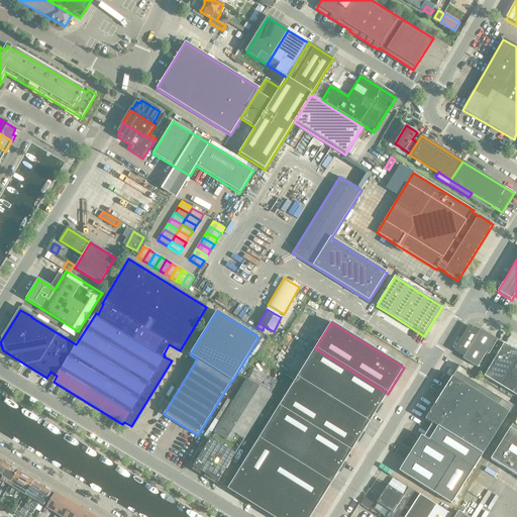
[(467,327),(453,349),(462,354),(476,332),(467,327)]
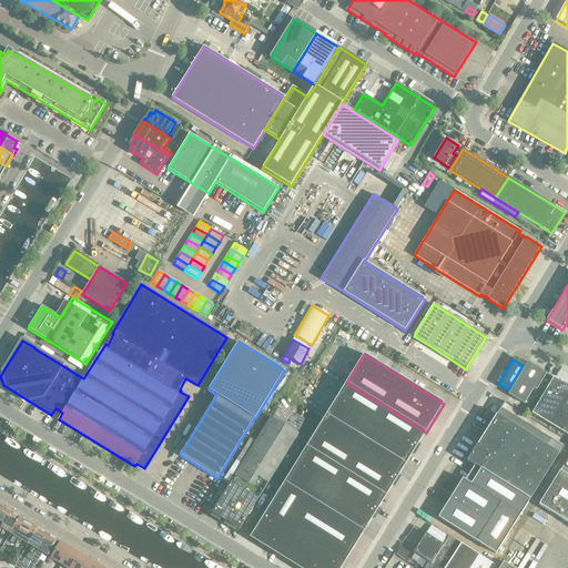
[(527,362),(508,394),(525,404),(534,388),(537,389),(547,373),(544,372),(527,362)]
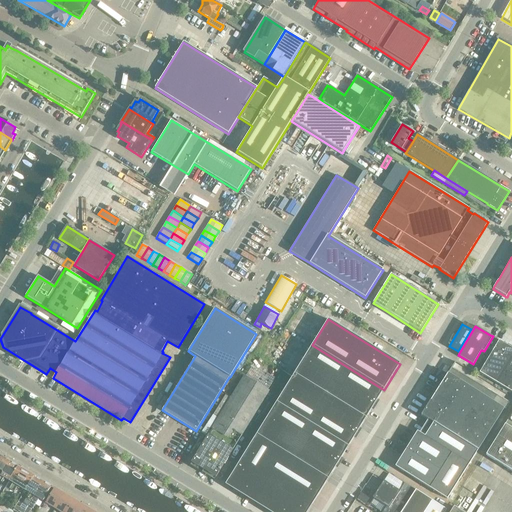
[(479,372),(497,383),(511,392),(511,348),(499,340),(479,372)]
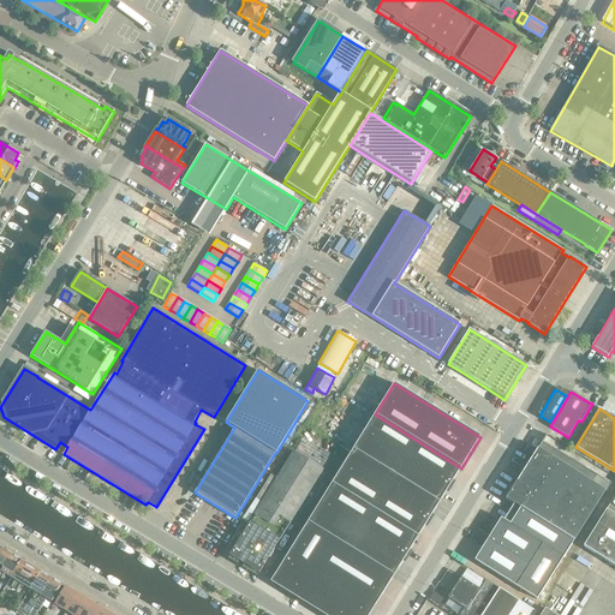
[(375,415),(353,449),(440,502),(461,469),(375,415)]
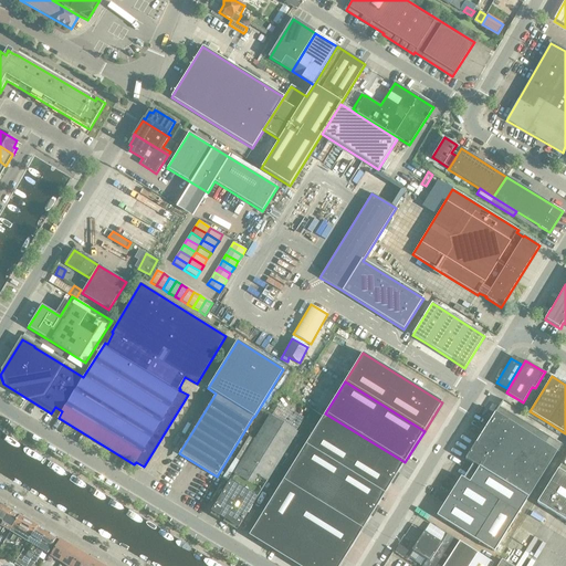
[(55,407),(51,413),(59,418),(62,411),(55,407)]
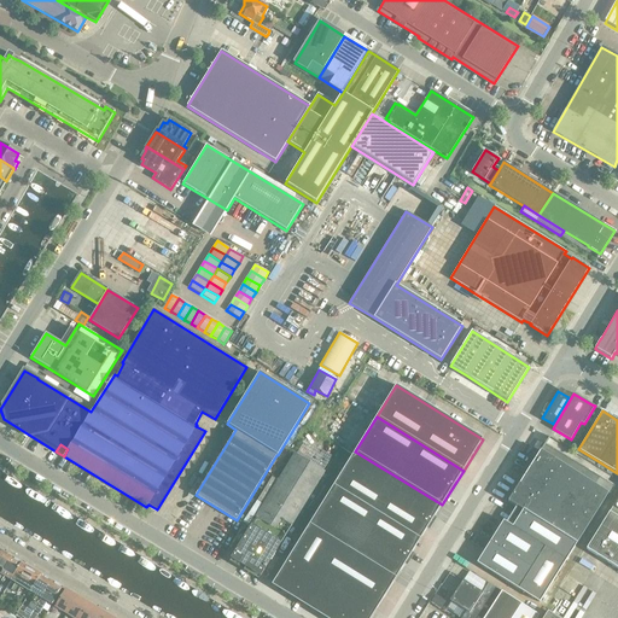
[(508,501),(523,511),(513,526),(566,560),(608,494),(541,450),(525,477),(526,478),(522,485),(519,484),(508,501)]
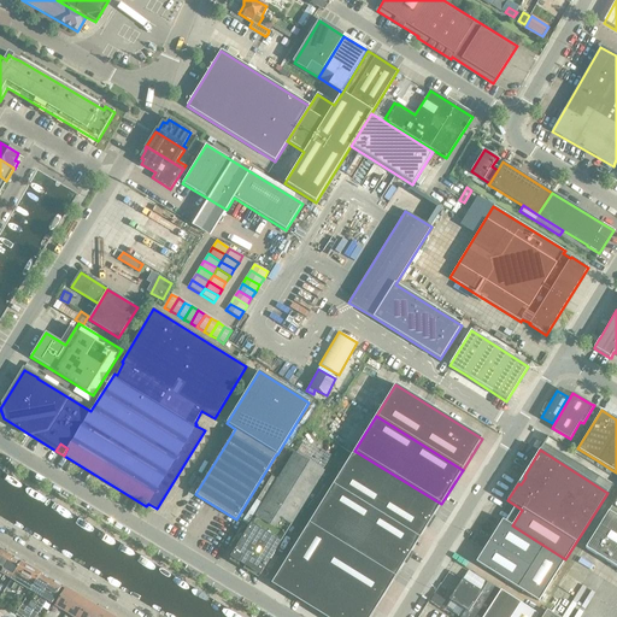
[(354,451),(333,486),(419,539),(441,504),(354,451)]
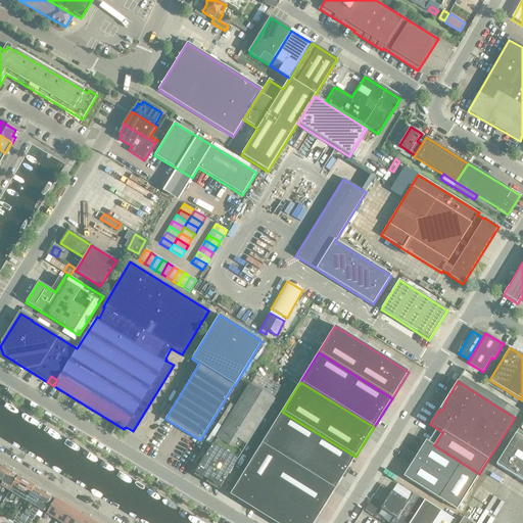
[(249,384),(195,473),(221,488),(274,399),(249,384)]
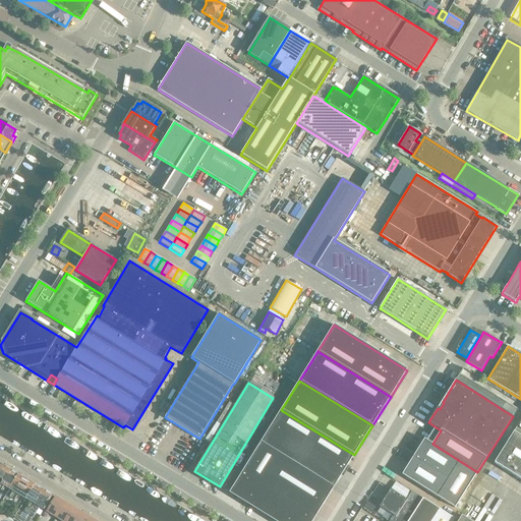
[(281,410),(261,443),(282,456),(334,487),(354,455),(281,410)]
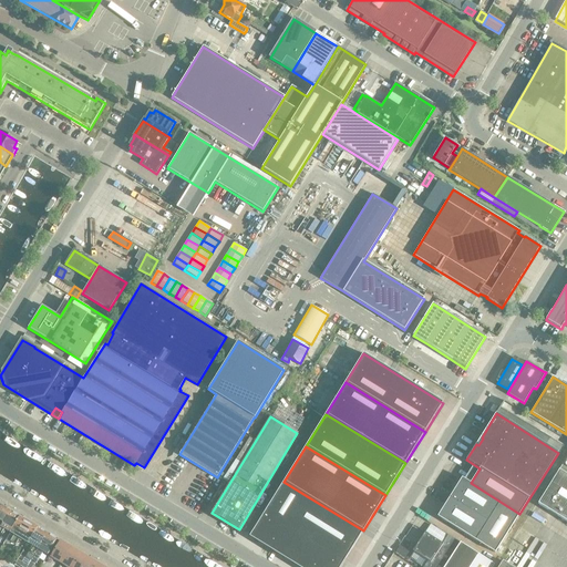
[(566,475),(558,471),(538,504),(566,522),(566,475)]
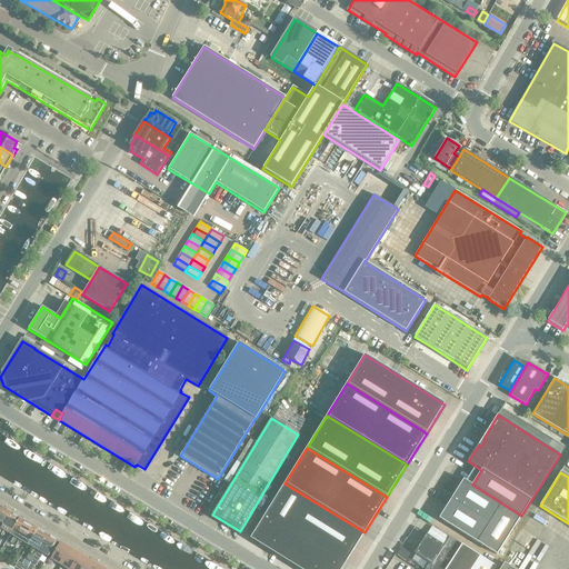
[(497,555),(521,516),(472,485),(463,480),(440,519),(497,555)]
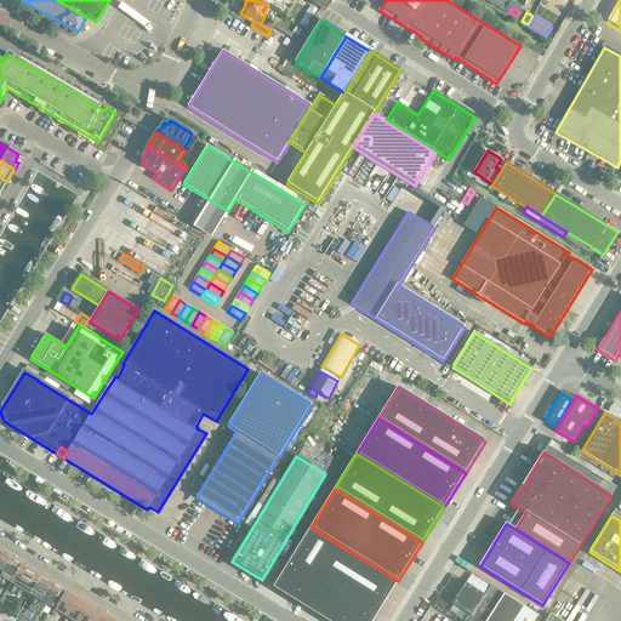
[(311,528),(274,585),(300,600),(336,543),(311,528)]
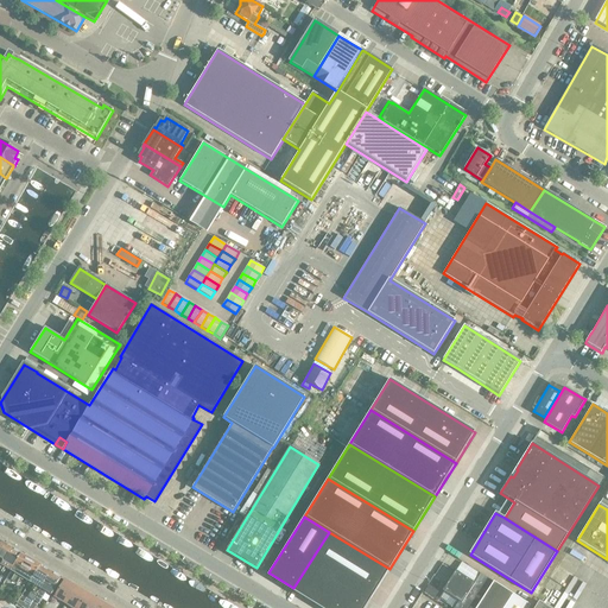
[(329,532),(293,588),(324,607),(365,607),(390,569),(329,532)]
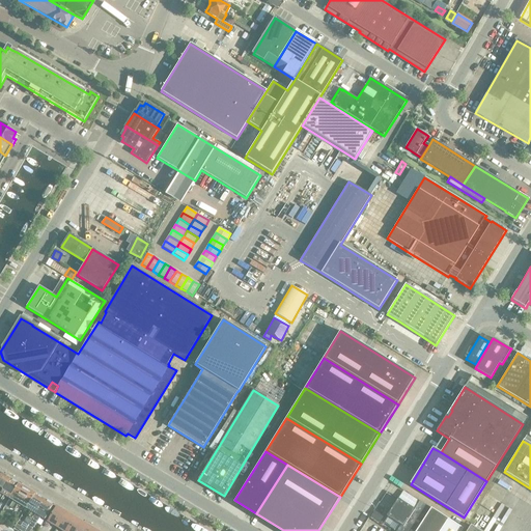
[(0,494),(9,478),(6,477),(6,475),(3,474),(1,474),(0,473),(0,494)]
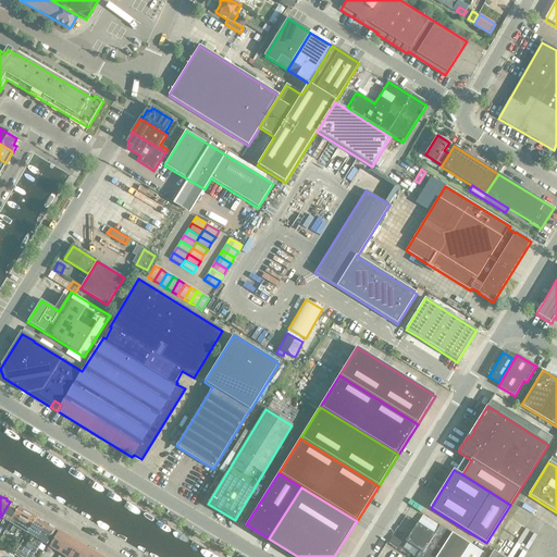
[(10,502),(0,518),(0,523),(2,525),(5,520),(10,523),(20,507),(19,507),(17,505),(15,504),(13,504),(10,502)]
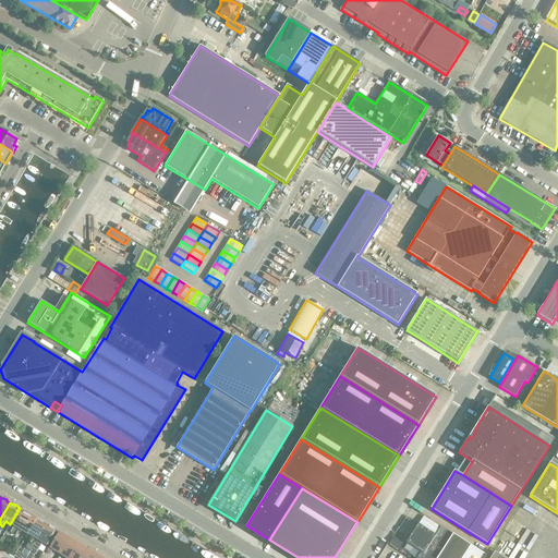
[(20,508),(10,524),(5,531),(15,536),(19,532),(21,533),(22,531),(27,534),(37,519),(26,512),(25,510),(22,509),(20,509),(20,508)]
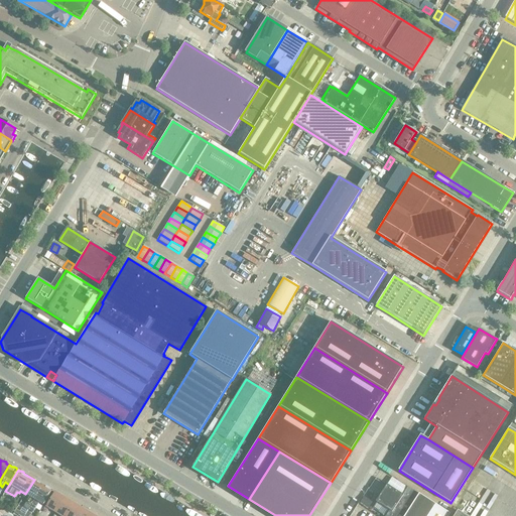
[(387,485),(376,501),(389,510),(391,512),(407,488),(392,478),(387,485)]
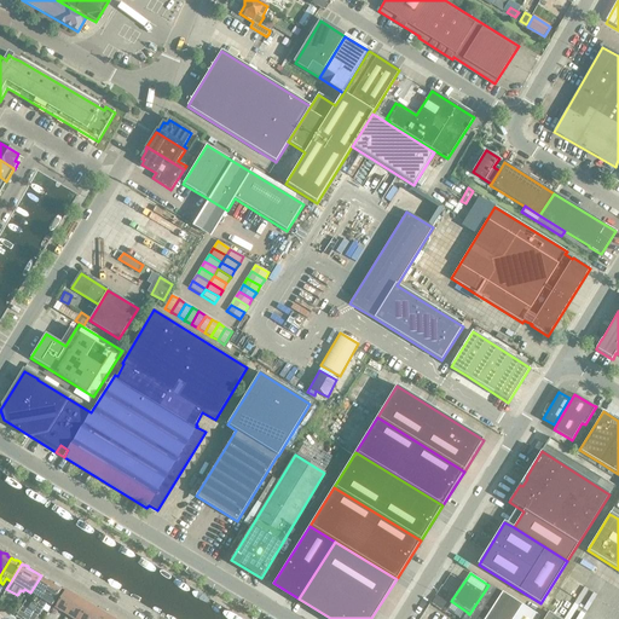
[(30,617),(33,613),(34,611),(35,612),(52,583),(48,579),(47,578),(45,577),(42,577),(41,576),(30,593),(35,596),(28,608),(29,608),(25,613),(30,617)]
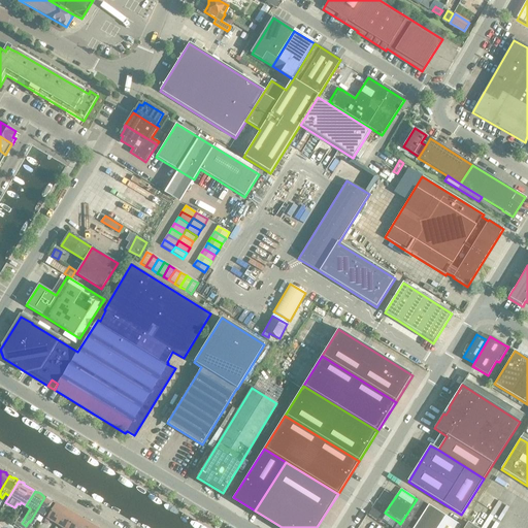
[(44,497),(30,522),(34,524),(40,514),(44,517),(53,502),(52,501),(52,499),(48,498),(47,498),(44,497)]
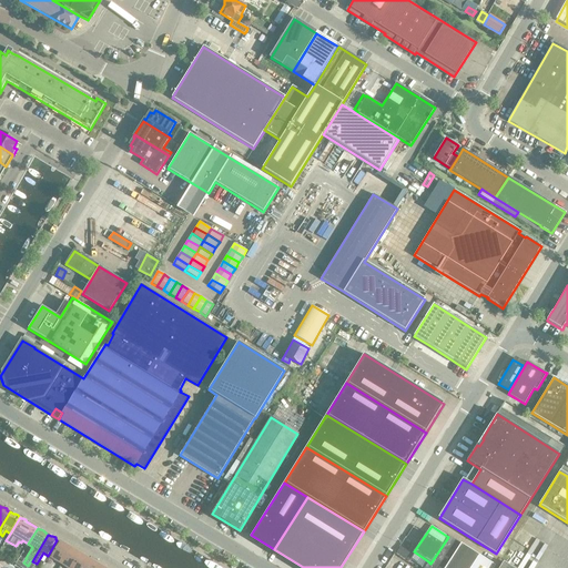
[(428,561),(424,567),(494,567),(496,566),(462,544),(449,536),(448,537),(430,564),(428,561)]
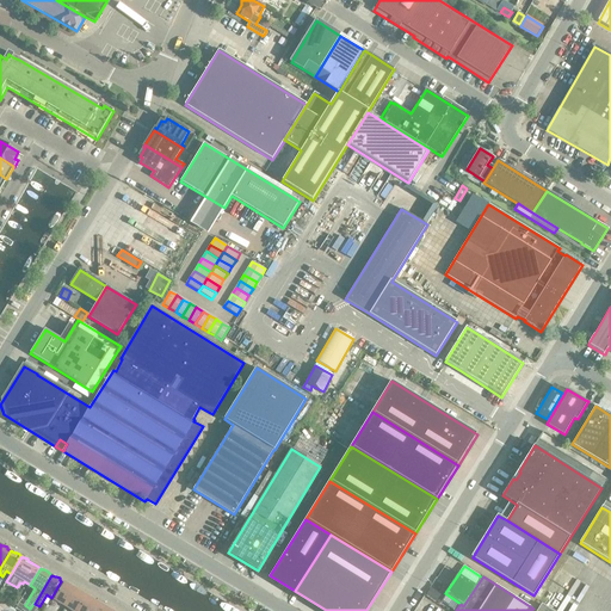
[(65,582),(65,584),(54,600),(66,606),(75,590),(65,582)]
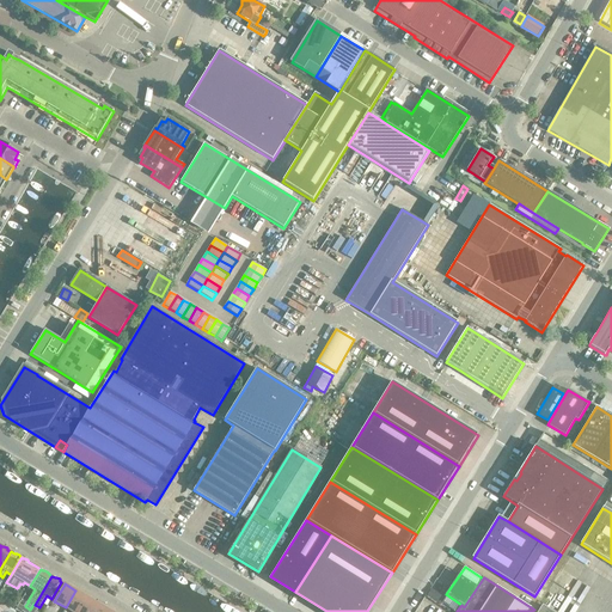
[(427,598),(430,599),(433,601),(439,593),(433,589),(427,598)]
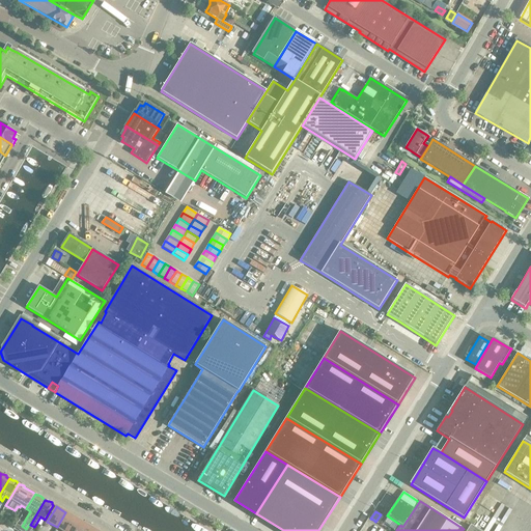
[(57,527),(62,530),(67,530),(76,518),(65,512),(57,527)]
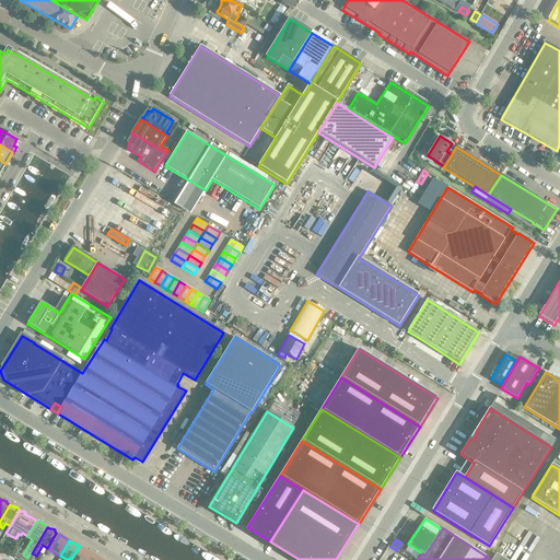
[(80,546),(71,559),(84,559),(90,552),(80,546)]
